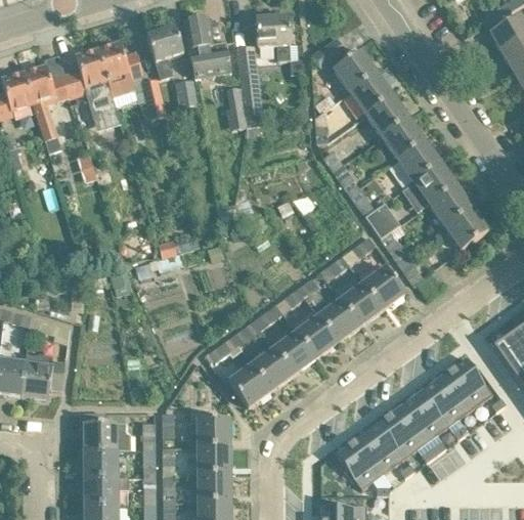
[(510,0),(491,11),(496,19),(515,9),(510,0)]
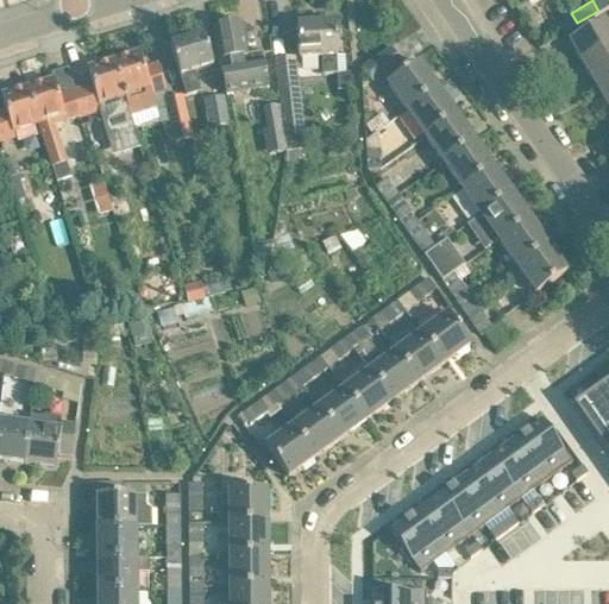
[(592,0),(598,11),(608,4),(608,0),(592,0)]
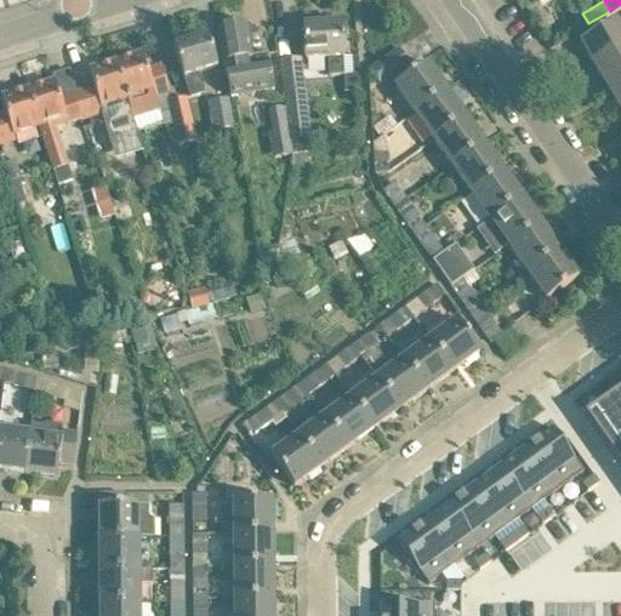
[(575,17),(568,21),(574,32),(588,23),(582,13),(576,3),(569,7),(575,17)]
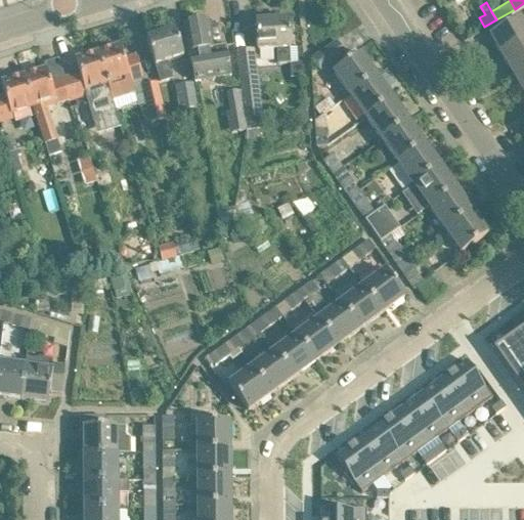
[(523,23),(519,14),(489,33),(500,52),(523,39),(523,23)]
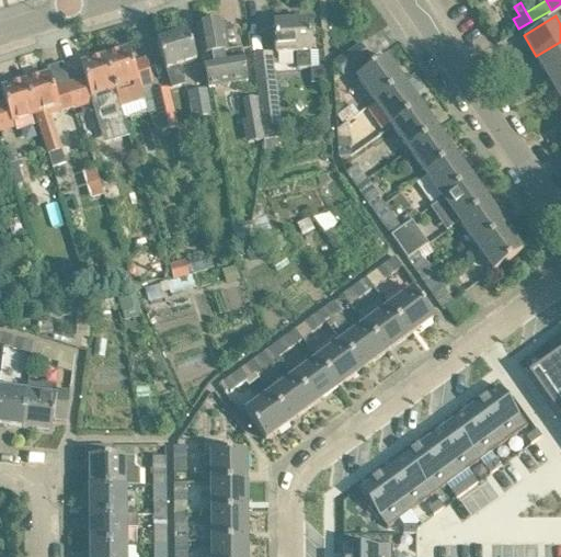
[(196,21),(205,68),(208,86),(248,78),(242,46),(227,49),(221,16),(196,21)]
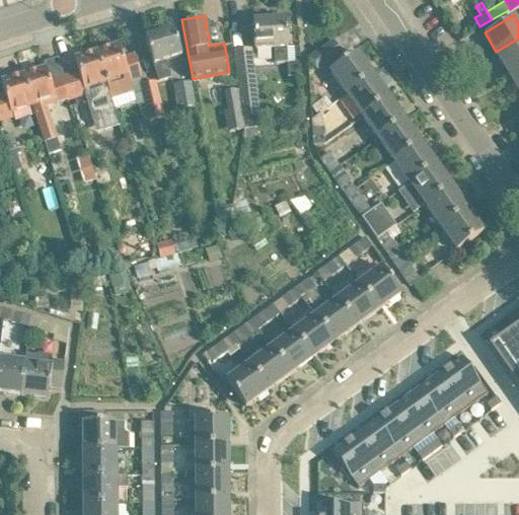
[(273,17),(253,18),(254,39),(255,47),(274,46),(275,60),(287,59),(300,59),(299,45),(288,45),(287,45),(287,37),(285,16),(283,16),(273,17)]
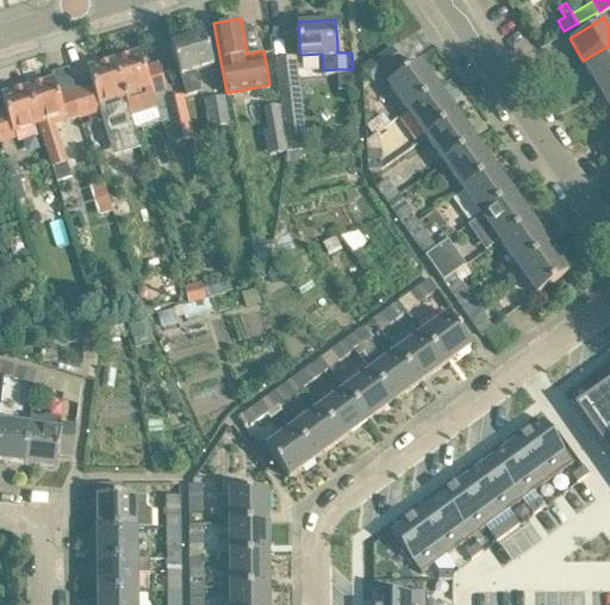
[(213,62),(211,52),(203,30),(170,41),(186,93),(201,88),(195,68),(213,62)]
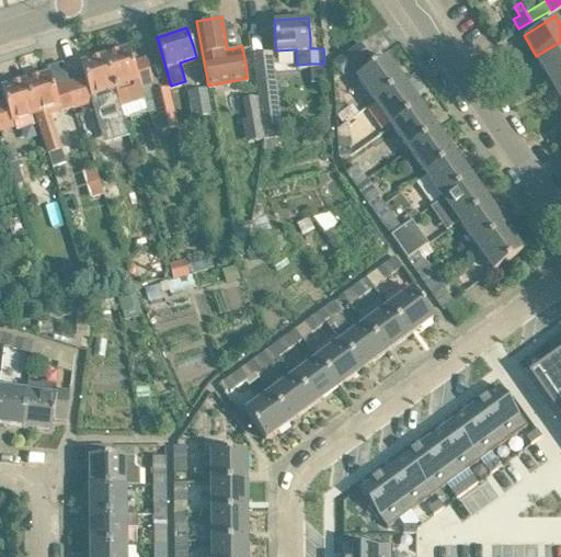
[(361,41),(333,59),(342,72),(369,53),(361,41)]
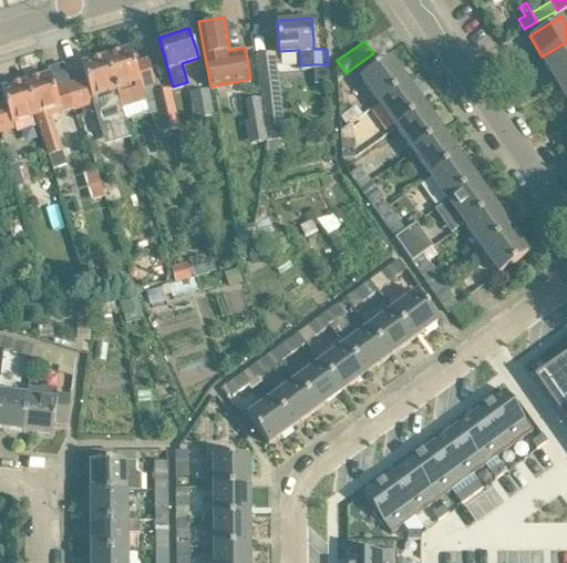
[(566,42),(542,57),(554,78),(566,70),(566,42)]
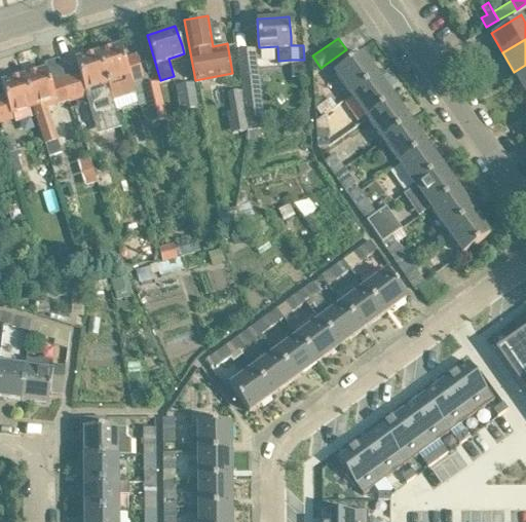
[(95,51),(111,92),(113,98),(136,90),(132,79),(143,75),(136,53),(124,57),(120,43),(95,51)]
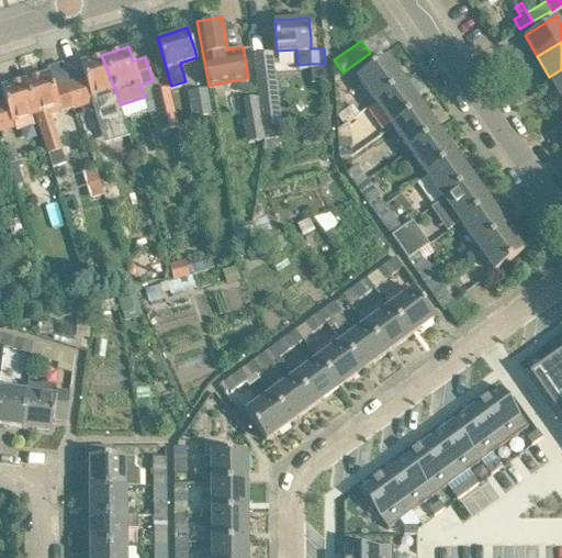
[(271,51),(255,53),(256,66),(272,64),(271,51)]
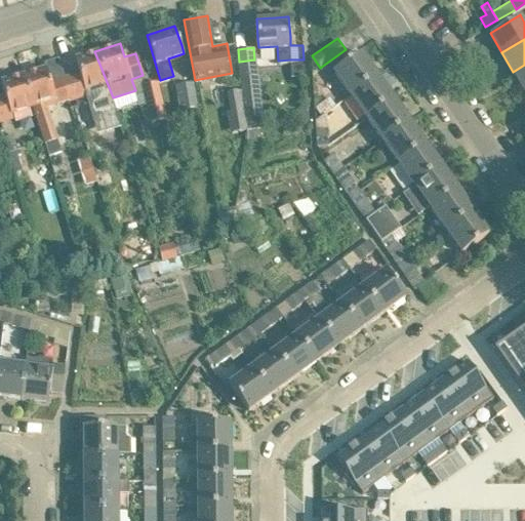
[(74,96),(86,92),(87,95),(92,98),(111,92),(94,51),(75,57),(79,71),(68,75),(74,96)]
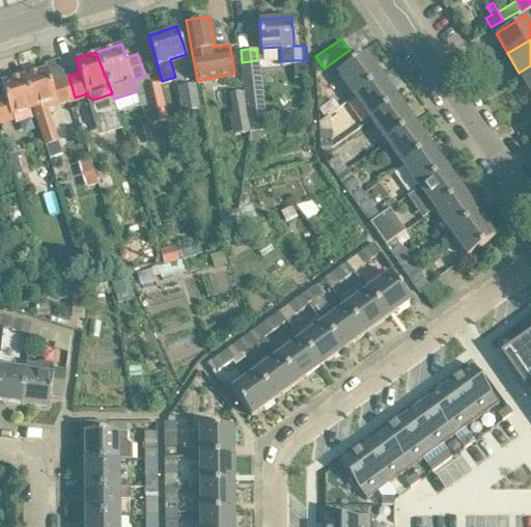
[(338,71),(355,94),(382,75),(365,52),(338,71)]
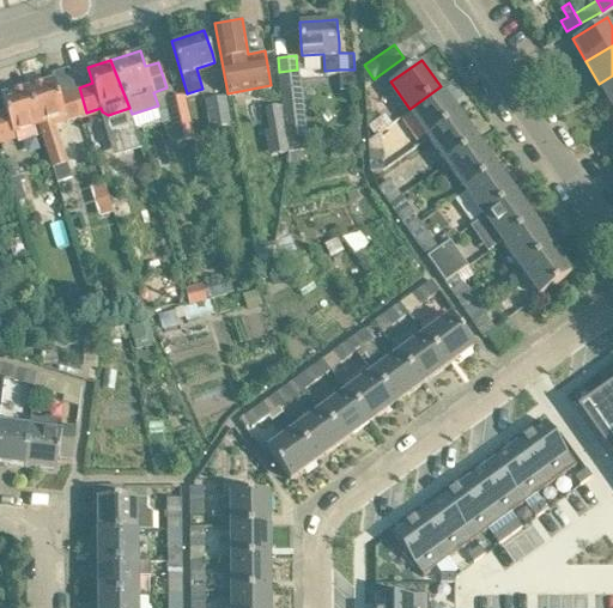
[(612,107),(612,76),(599,84),(612,107)]
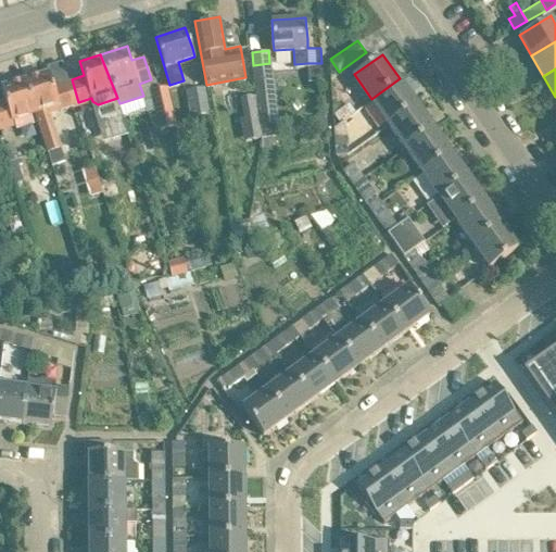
[(24,78),(34,110),(52,163),(65,159),(50,111),(60,108),(73,103),(65,82),(53,85),(49,71),(24,78)]
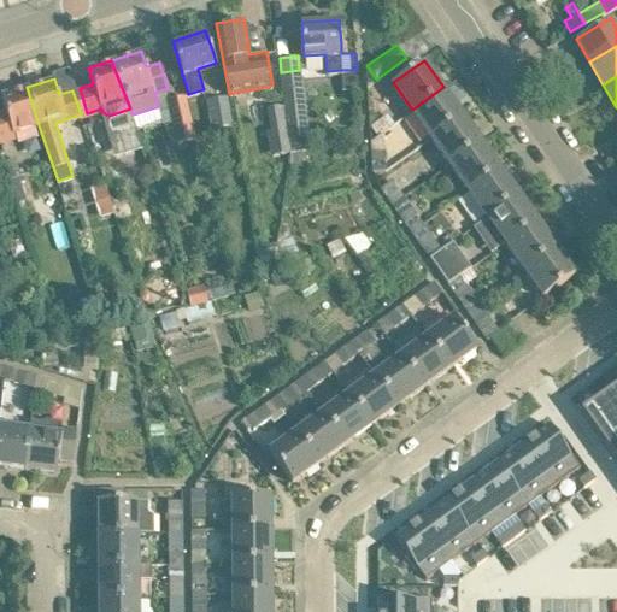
[(300,86),(283,88),(286,111),(287,133),(289,151),(301,149),(307,149),(300,86)]
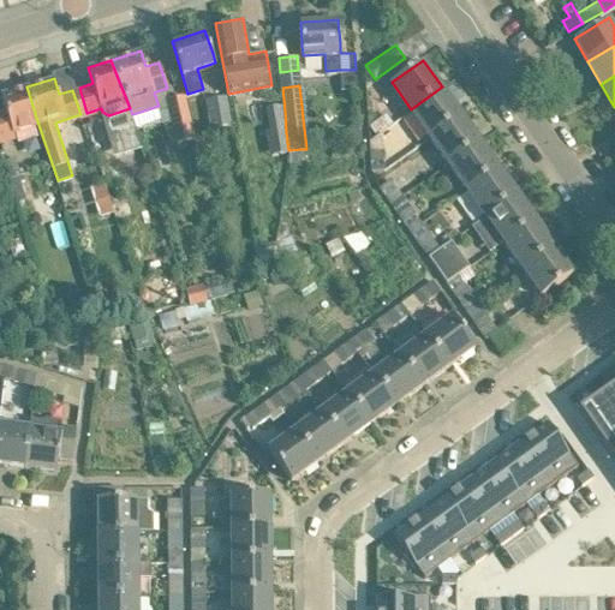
[(0,112),(0,139),(13,136),(12,130),(37,121),(27,87),(1,94),(6,111),(0,112)]
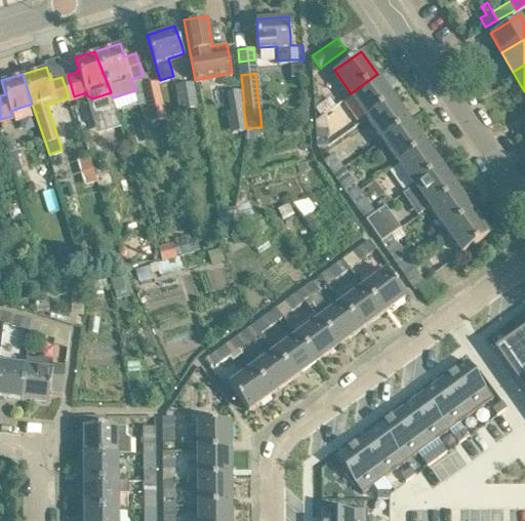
[(393,96),(377,74),(351,93),(366,116),(393,96)]
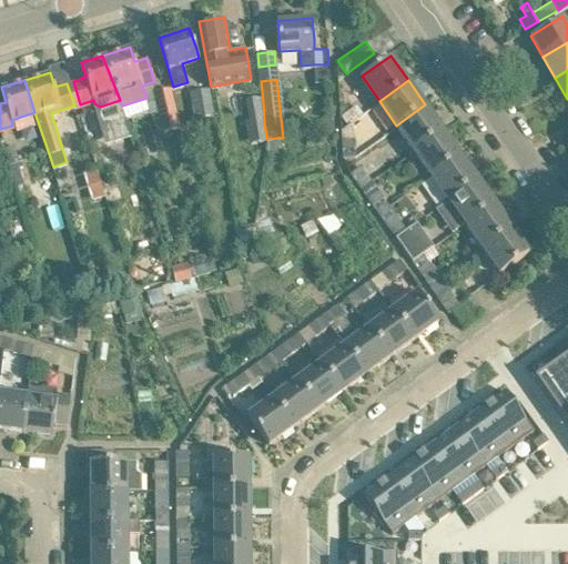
[(178,119),(171,87),(154,90),(162,130),(166,130),(169,144),(182,142),(178,119)]
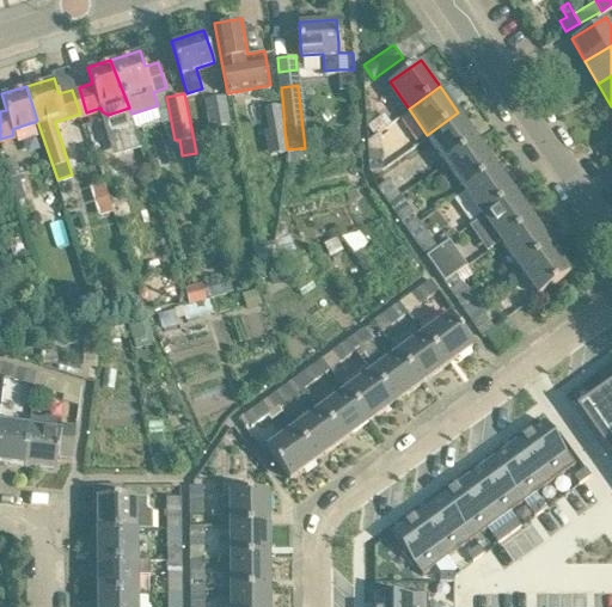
[(227,93),(203,97),(208,124),(209,126),(210,126),(212,136),(231,133),(228,122),(232,122),(227,93)]
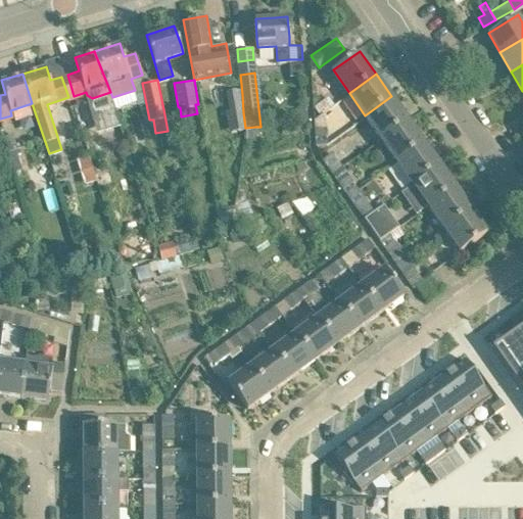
[(240,89),(229,91),(231,108),(242,107),(240,89)]
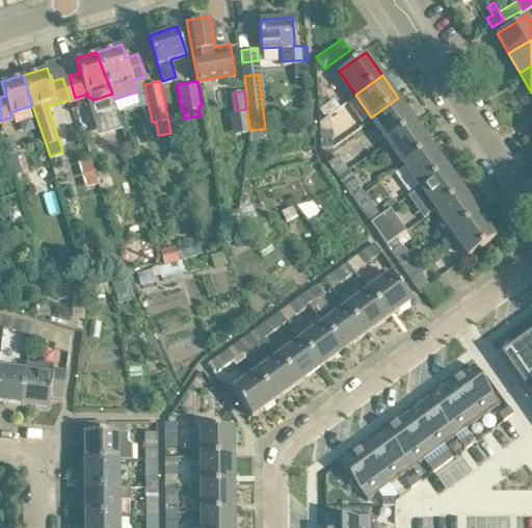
[(325,114),(340,104),(334,96),(319,106),(325,114)]
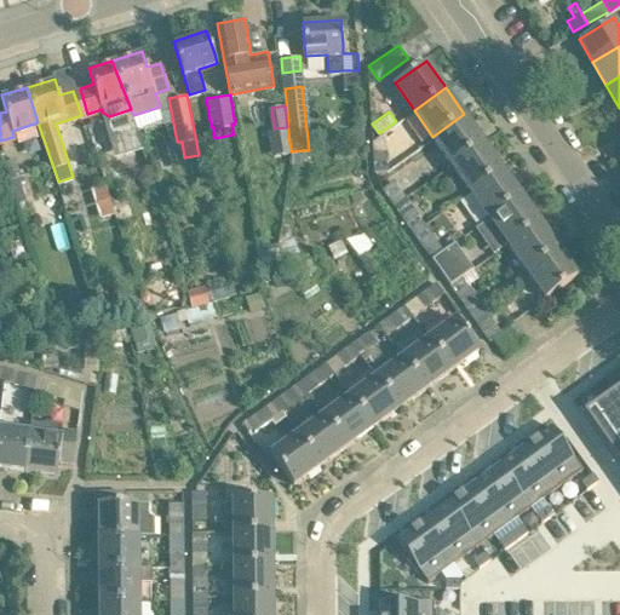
[(483,141),(464,114),(432,137),(452,164),(483,141)]
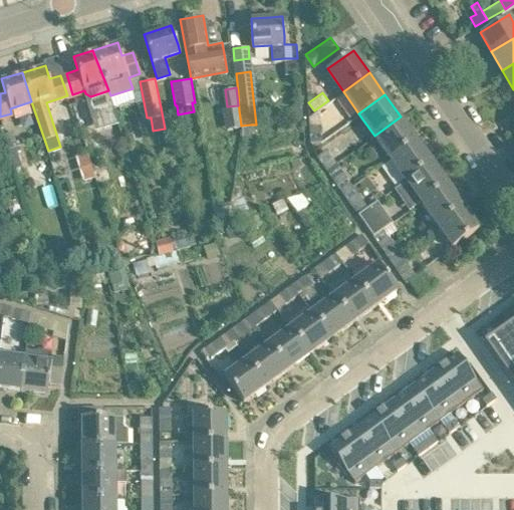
[(92,116),(88,103),(74,107),(78,120),(92,116)]
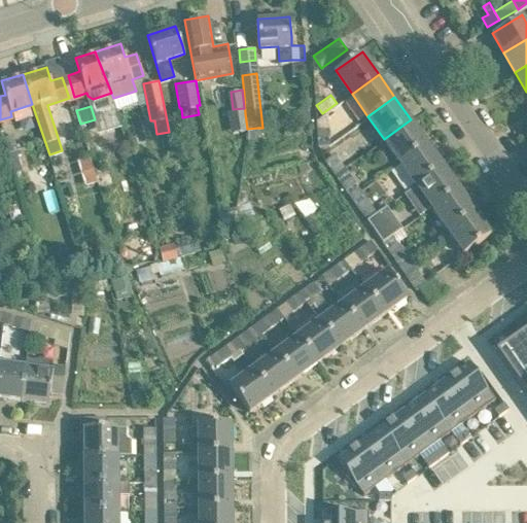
[(311,123),(310,109),(297,109),(295,112),(296,124),(311,123)]
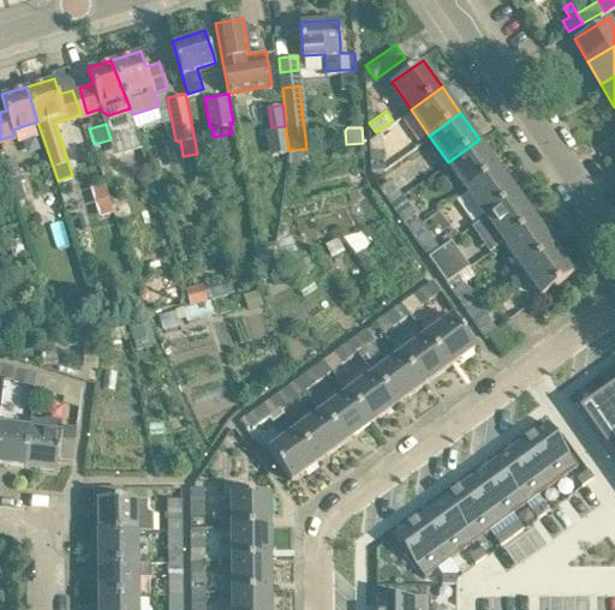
[(448,162),(466,187),(497,166),(479,139),(448,162)]
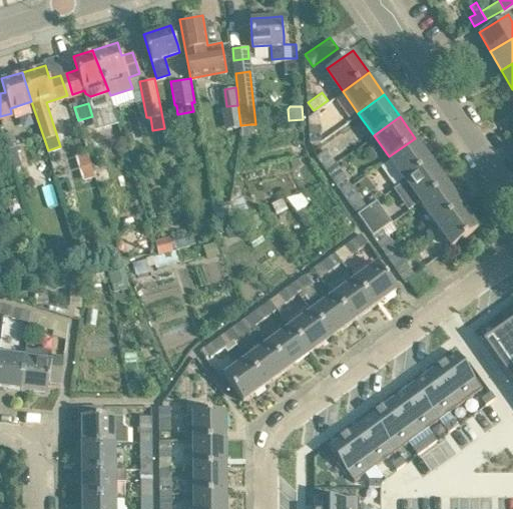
[(309,140),(321,139),(320,123),(309,124),(309,138),(309,140)]
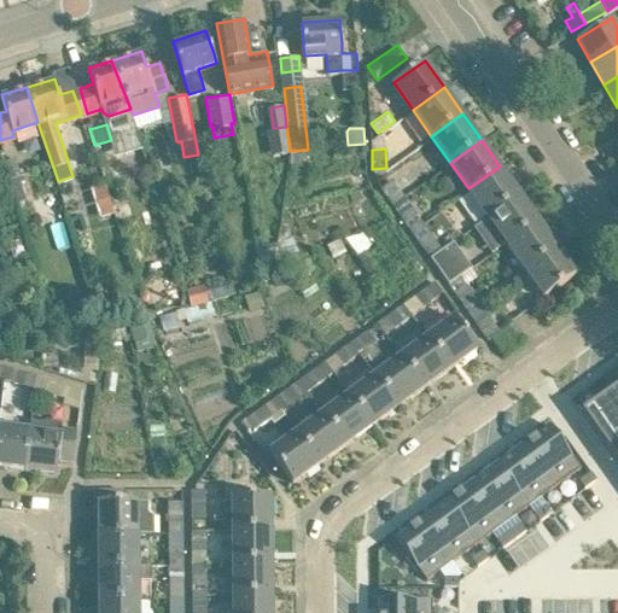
[(5,158),(11,182),(25,179),(23,168),(18,169),(16,156),(5,158)]
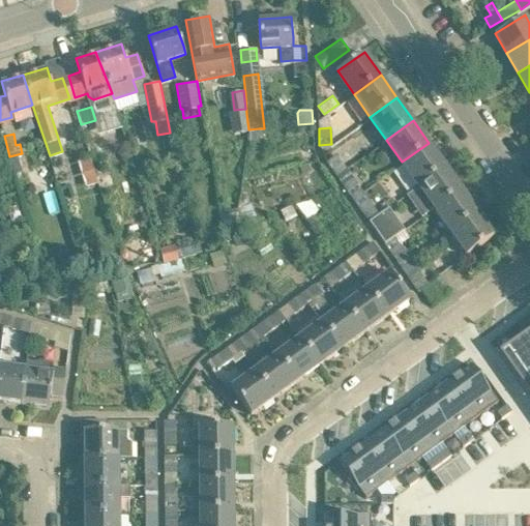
[(429,143),(402,162),(417,184),(445,166),(429,143)]
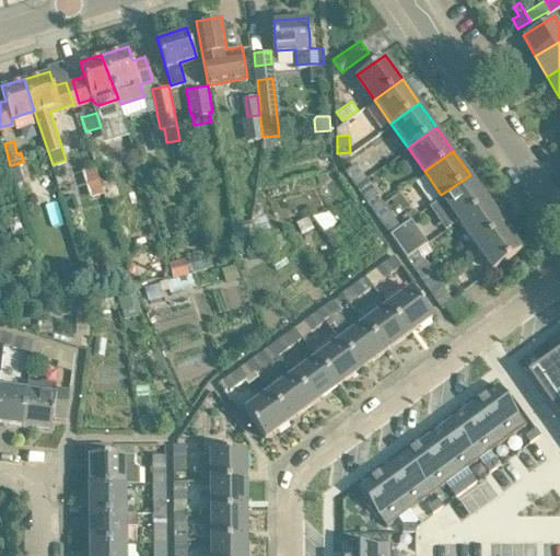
[(350,176),(356,184),(366,176),(356,161),(345,169),(350,176)]
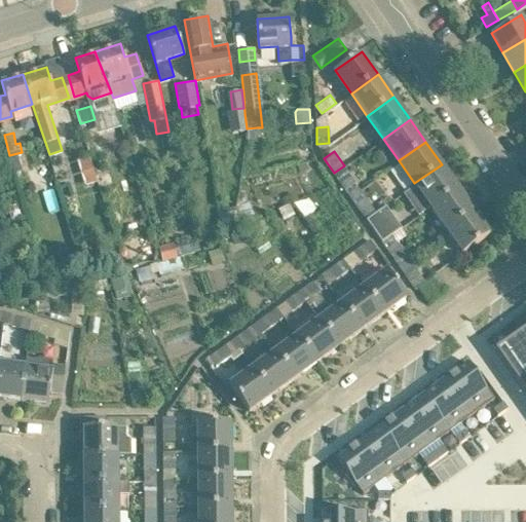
[(87,182),(99,178),(90,152),(78,156),(87,182)]
